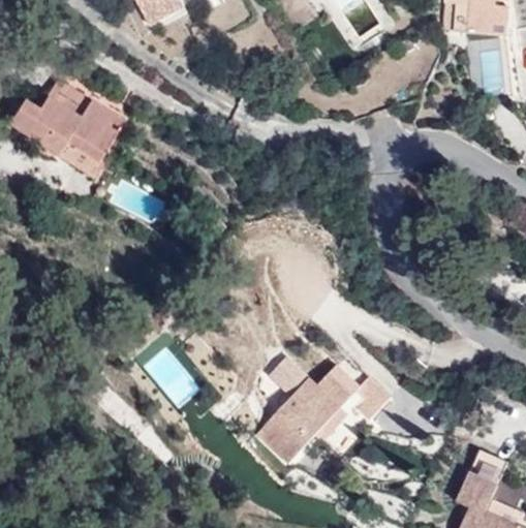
[(133,0),(147,24),(182,5),(179,0),(133,0)]
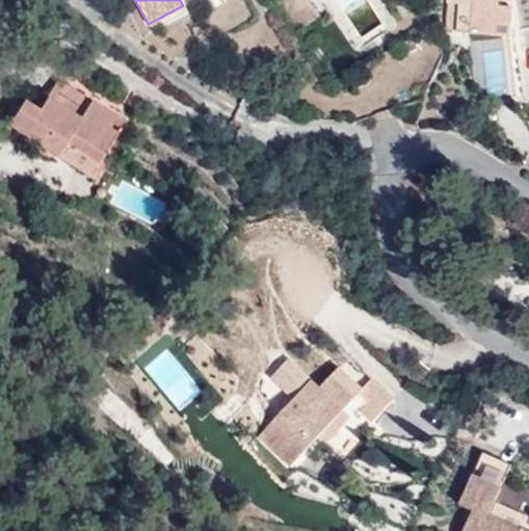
[(315,12),(307,0),(275,0),(294,26),(315,12)]
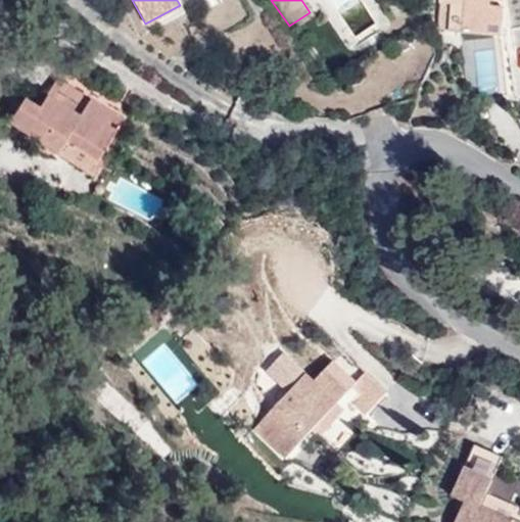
[(450,31),(488,34),(490,5),(487,5),(486,0),(435,0),(435,1),(438,2),(452,3),(450,30),(450,31)]
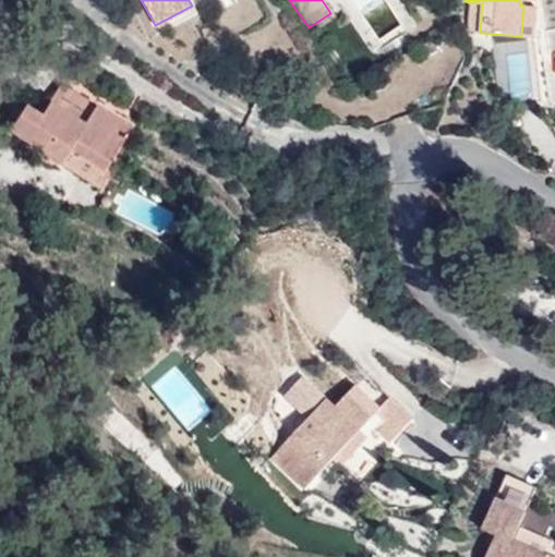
[(539,0),(543,29),(554,27),(554,0),(539,0)]
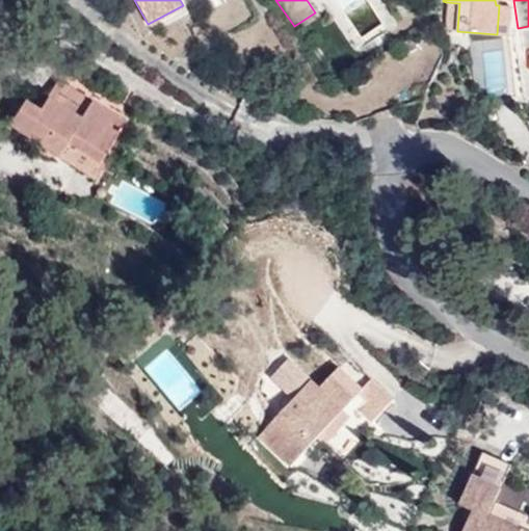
[(444,29),(457,30),(459,3),(446,2),(444,29)]
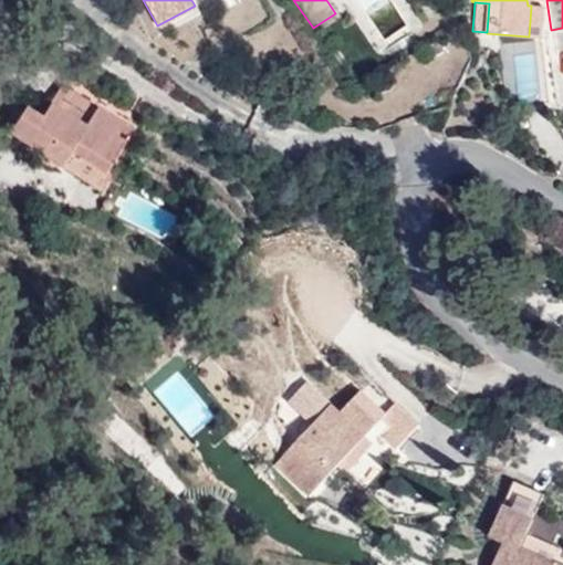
[(531,6),(529,37),(540,38),(542,7),(531,6)]
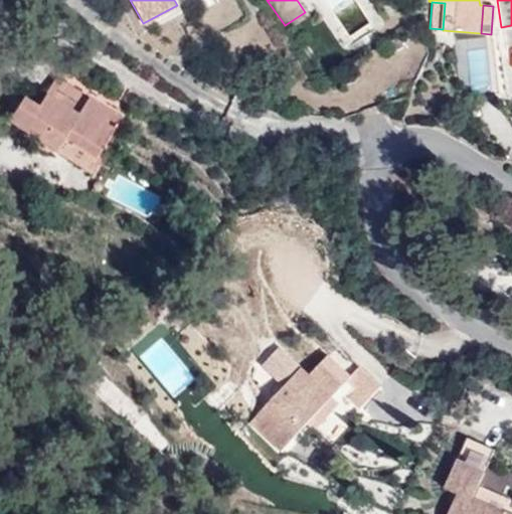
[(487,39),(458,42),(462,88),(490,86),(487,39)]
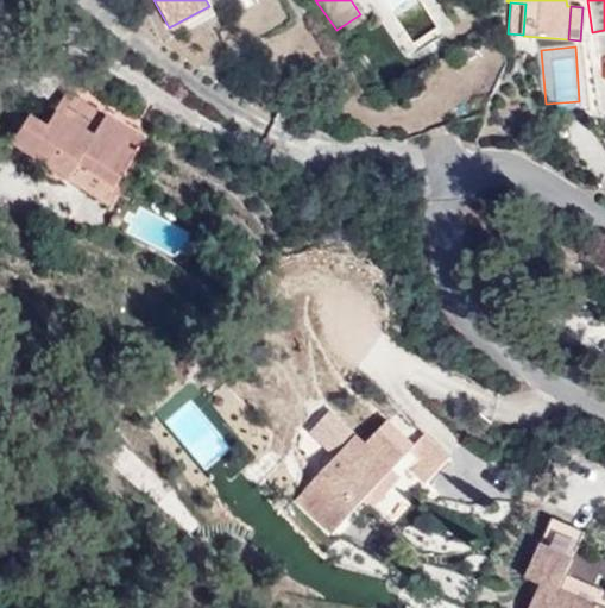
[(79,146),(117,169),(144,124),(68,77),(46,112),(29,100),(12,130),(68,164),(79,146)]
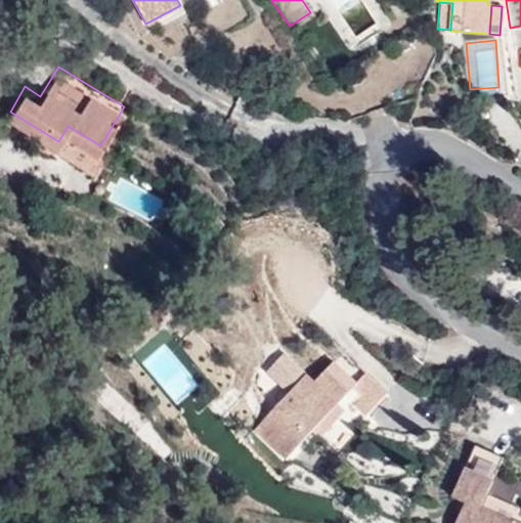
[(106,150),(100,145),(68,126),(58,141),(96,166),(106,150)]
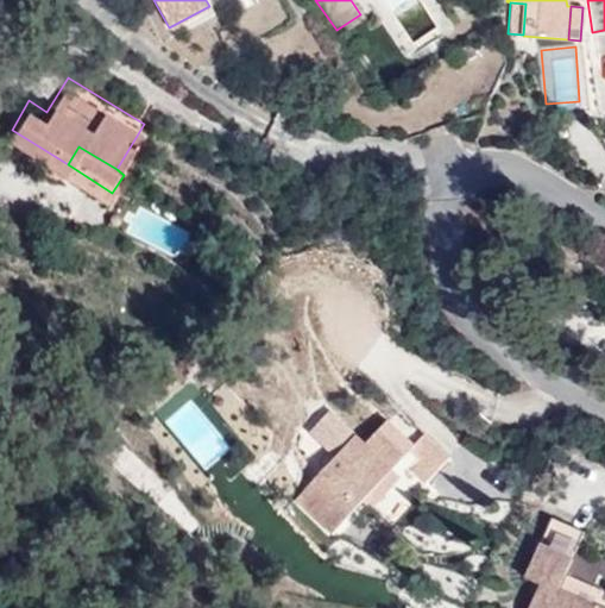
[(365,496),(383,477),(399,459),(423,482),(446,458),(422,434),(411,445),(386,419),(363,445),(353,437),(295,496),(331,533),(365,496)]
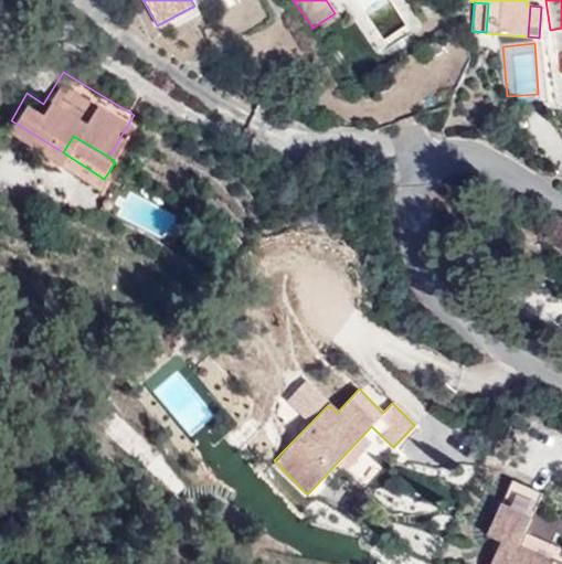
[(362,449),(356,443),(339,460),(346,467),(362,449)]
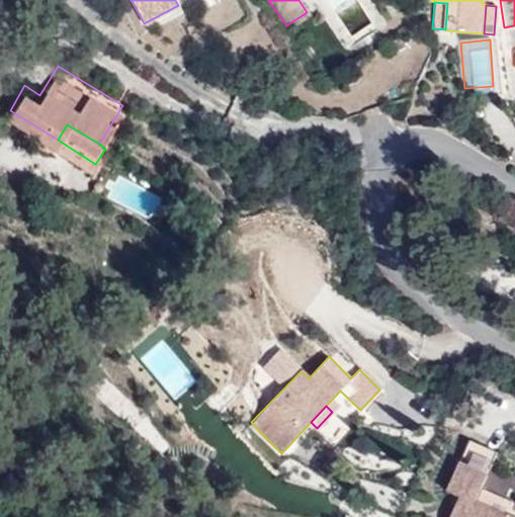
[(510,516),(475,502),(497,452),(468,440),(445,492),(459,497),(449,516),(510,516)]
